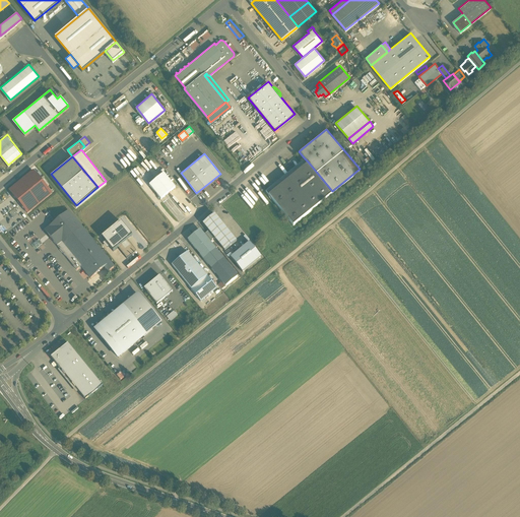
[(304,157),(295,165),(298,169),(308,162),(304,157)]
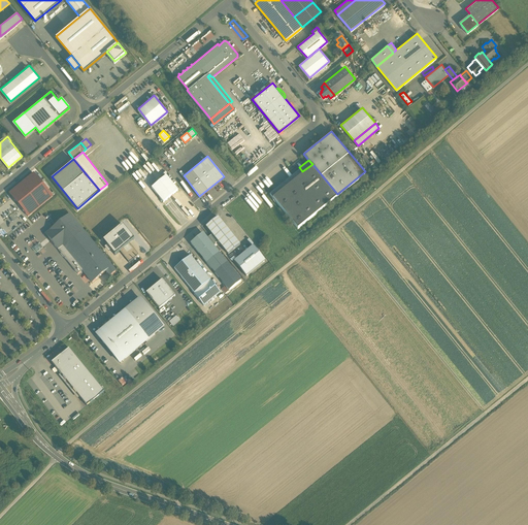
[(298,226),(337,194),(312,164),(302,171),(299,167),(294,172),(297,176),(273,196),(298,226)]
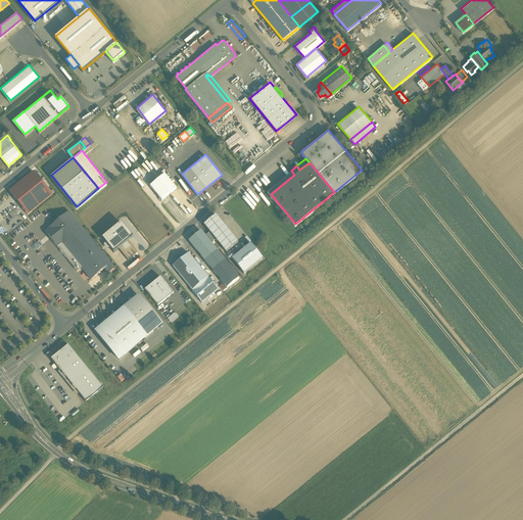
[(52,192),(47,185),(42,180),(34,169),(9,189),(18,200),(22,197),(32,208),(52,192)]
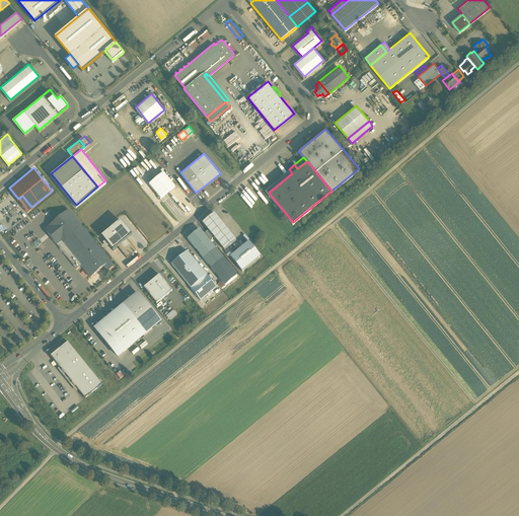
[(265,189),(269,193),(292,173),(289,169),(265,189)]
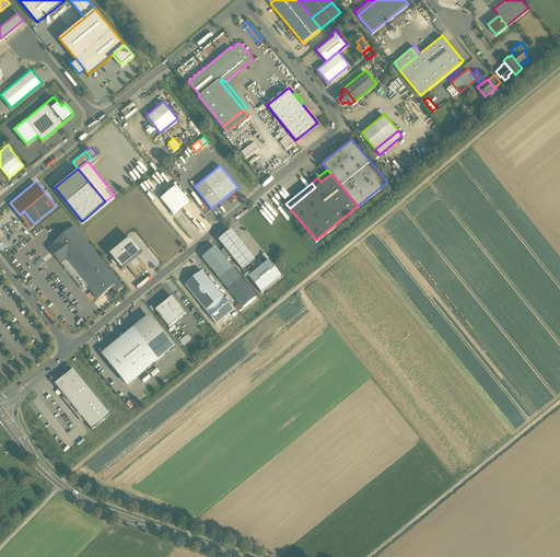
[(161,197),(173,212),(188,199),(176,184),(161,197)]
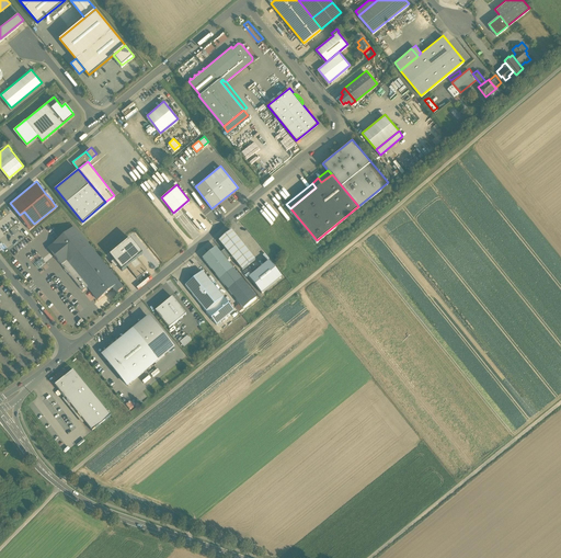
[(263,204),(261,205),(268,214),(270,213),(263,204)]
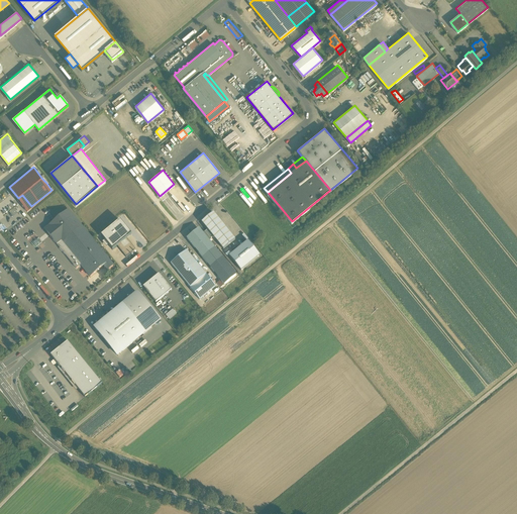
[(22,195),(18,198),(27,209),(31,206),(22,195)]
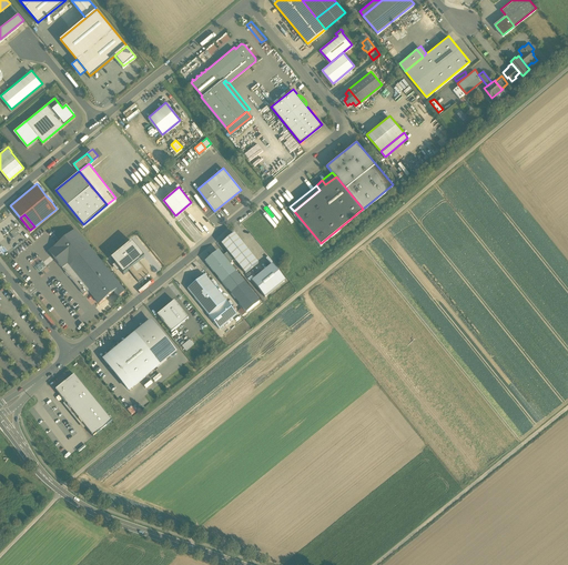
[(89,289),(99,301),(115,288),(120,293),(124,289),(90,246),(74,228),(53,245),(52,252),(54,255),(53,255),(83,292),(84,292),(89,289)]
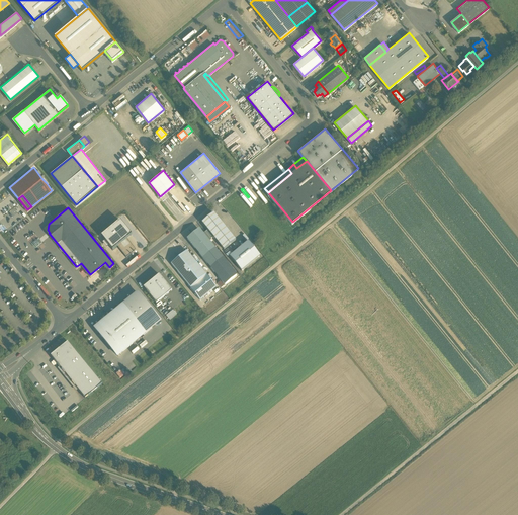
[(213,210),(201,220),(207,227),(213,235),(224,247),(236,238),(213,210)]
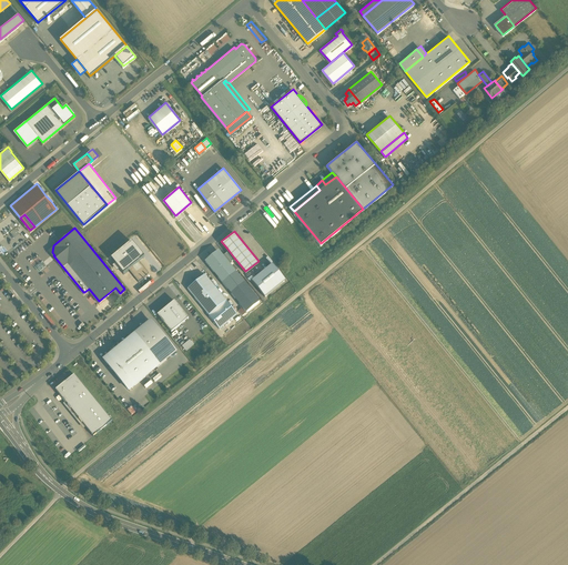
[(129,268),(139,259),(144,254),(132,239),(111,256),(123,272),(129,268)]
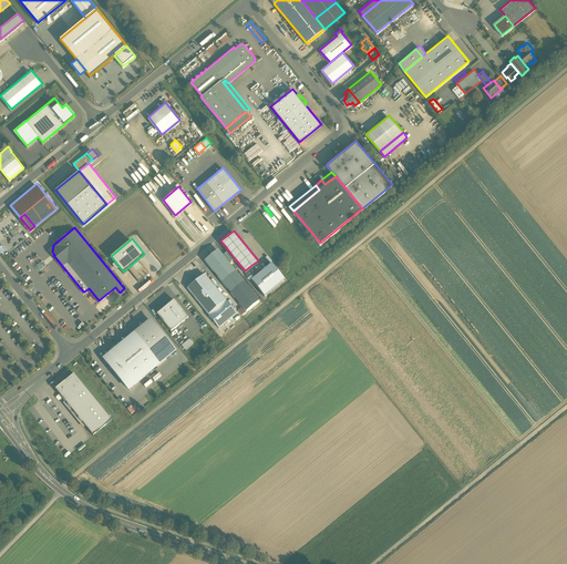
[(205,258),(209,264),(223,253),(222,253),(218,248),(213,253),(212,252),(210,253),(210,254),(205,258)]
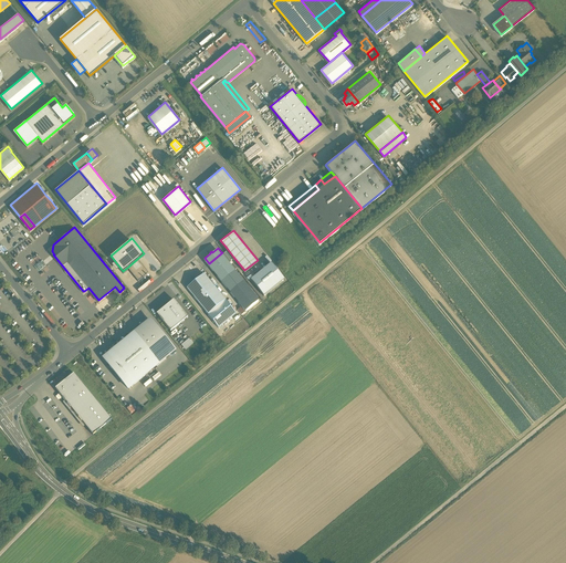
[(224,250),(231,258),(233,257),(227,248),(224,250)]
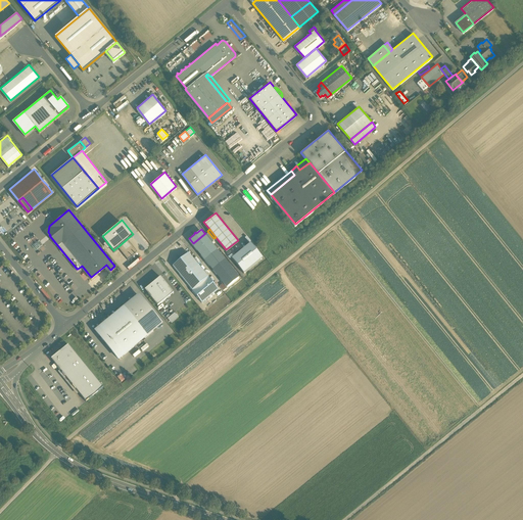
[(205,233),(210,240),(214,238),(207,231),(204,233),(205,233)]
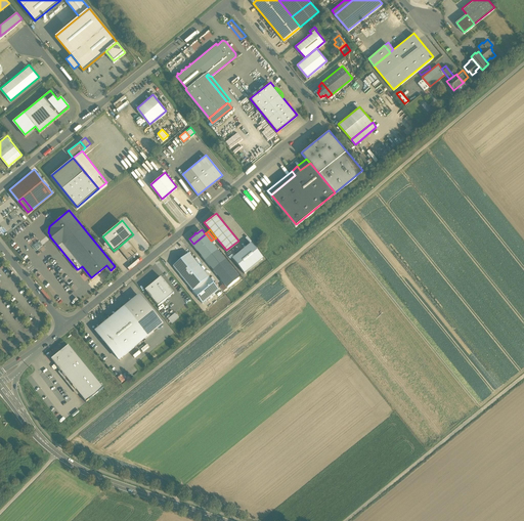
[(211,241),(206,233),(193,244),(205,258),(217,248),(211,241)]
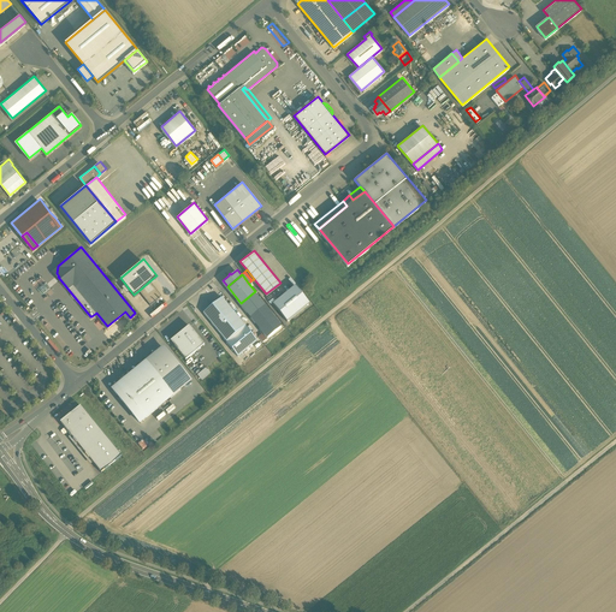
[(150,280),(140,290),(150,303),(159,296),(159,291),(150,280)]
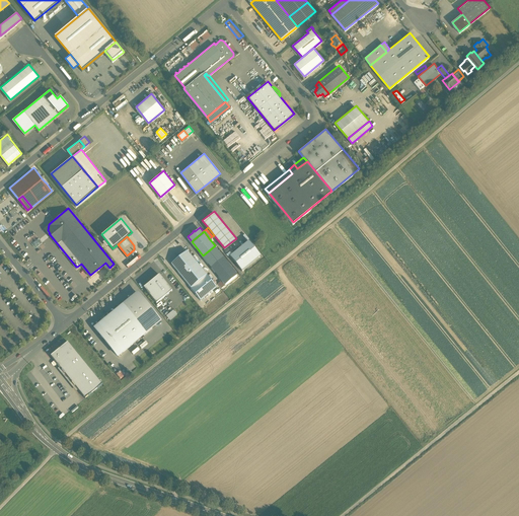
[(248,239),(230,254),(241,269),(261,253),(248,239)]
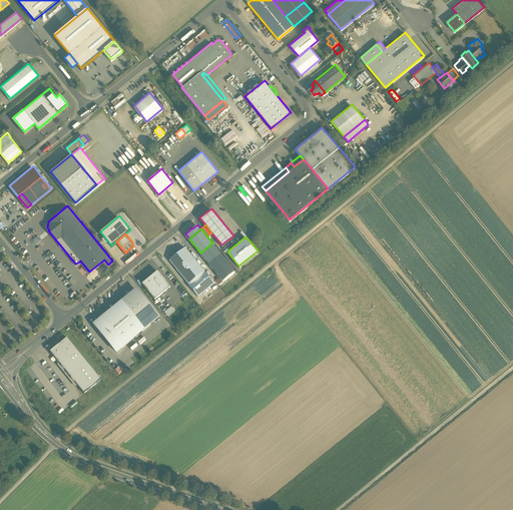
[(212,242),(200,252),(208,262),(220,252),(212,242)]
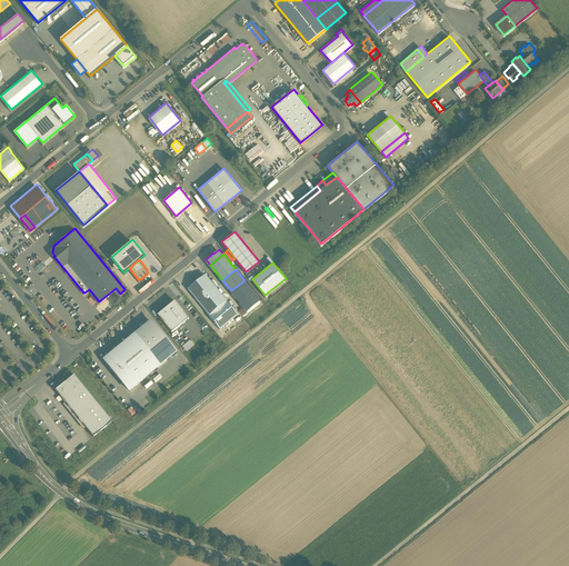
[(188,287),(209,314),(227,299),(205,272),(192,284),(188,287)]
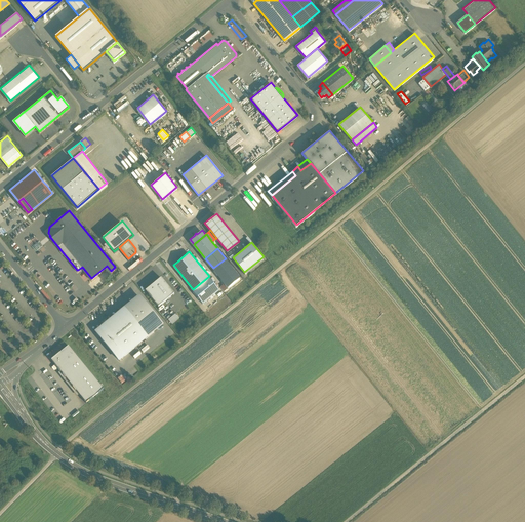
[(146,288),(158,305),(174,291),(161,276),(146,288)]
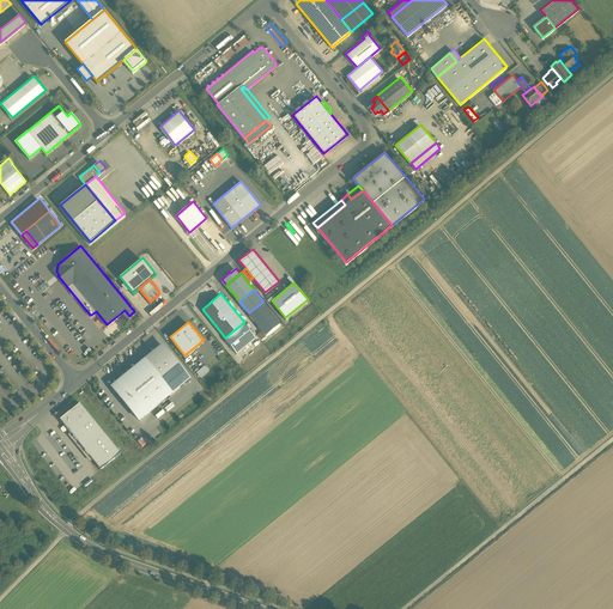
[(244,322),(225,338),(236,352),(255,336),(244,322)]
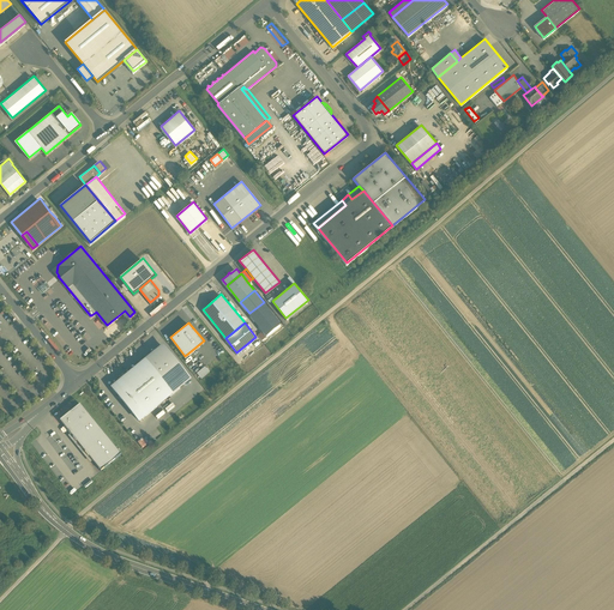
[(146,358),(160,375),(176,361),(163,344),(146,358)]
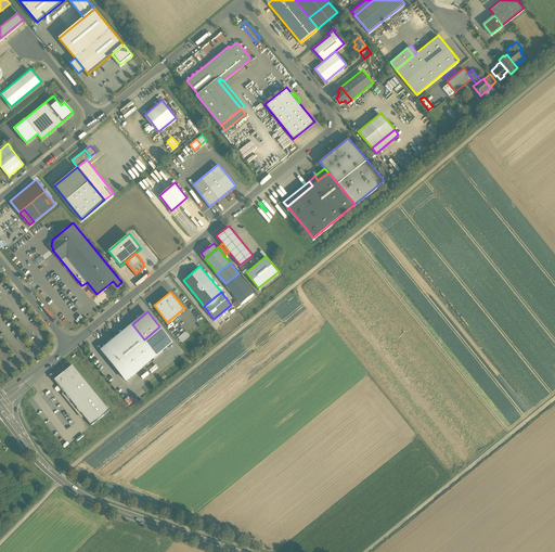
[(126,379),(156,354),(144,339),(132,324),(102,348),(126,379)]
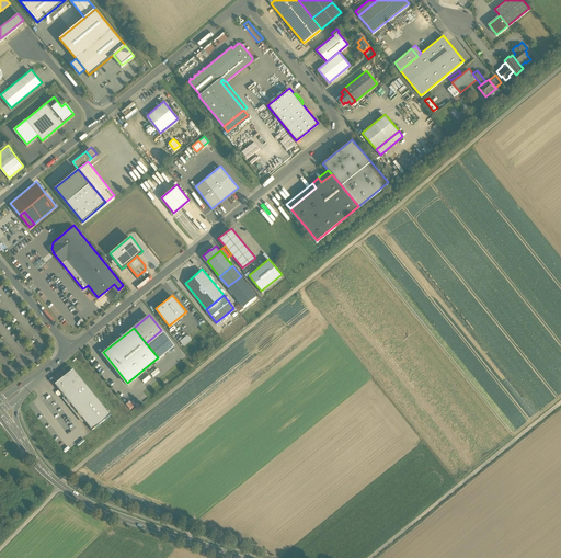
[(173,344),(161,330),(146,343),(158,357),(173,344)]
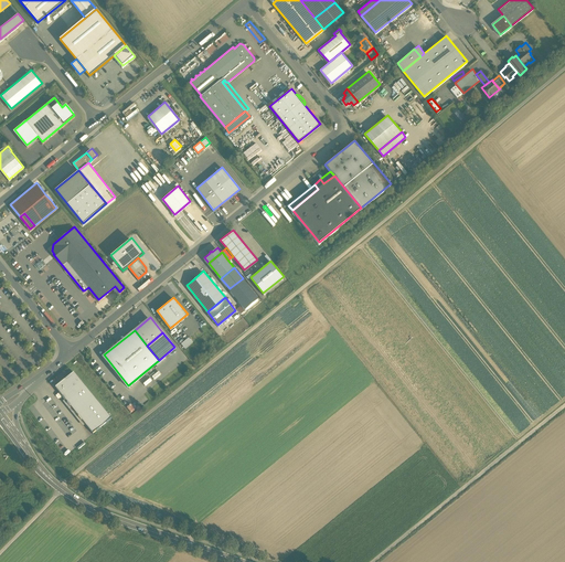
[(181,341),(185,346),(193,340),(189,335),(181,341)]
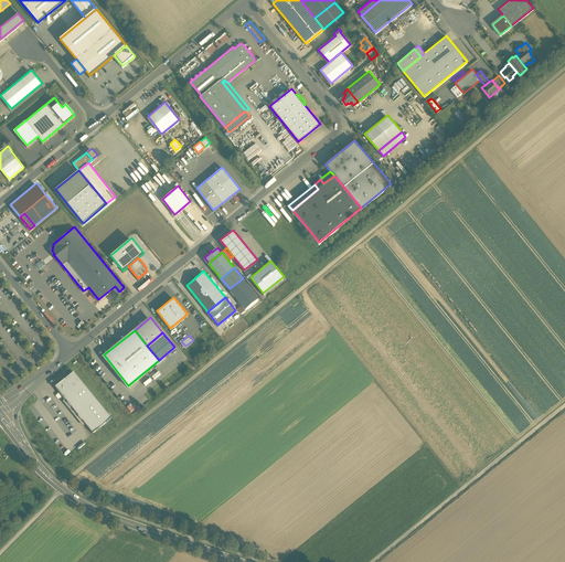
[(112,416),(74,370),(60,382),(59,390),(65,398),(85,423),(93,432),(112,416)]
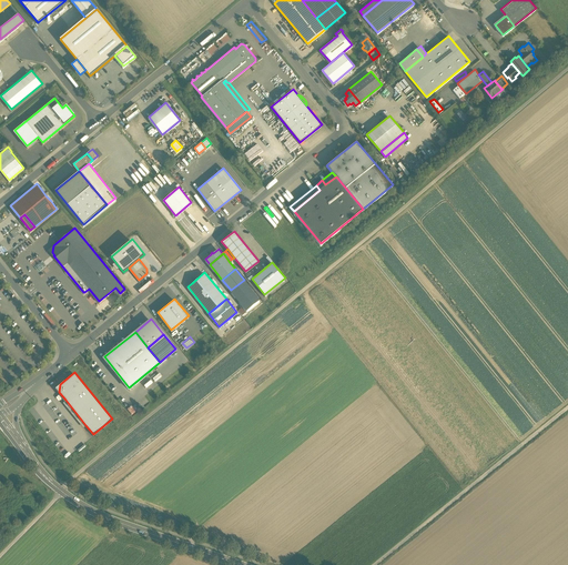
[(85,425),(66,400),(63,401),(83,426),(85,425)]
